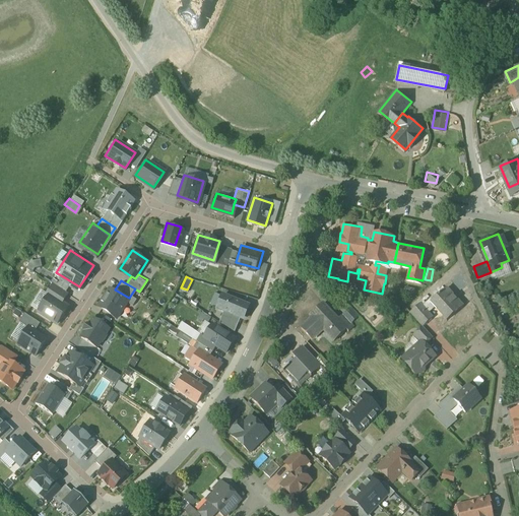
[(48,293),(61,301),(67,291),(53,281),(46,292),(48,293)]
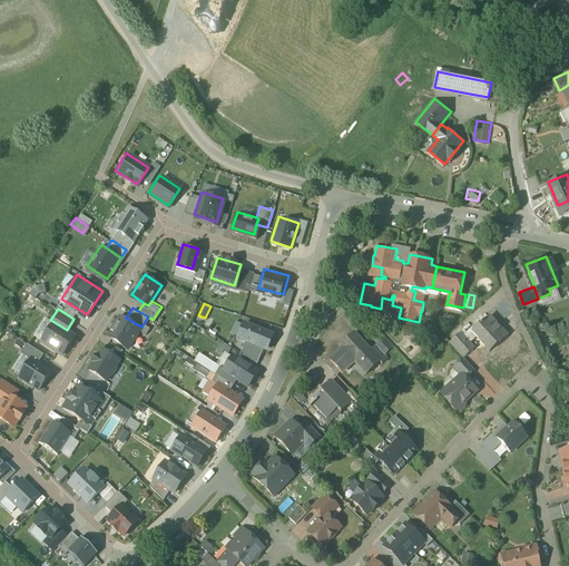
[(118,313),(106,332),(127,345),(139,325),(126,318),(118,313)]
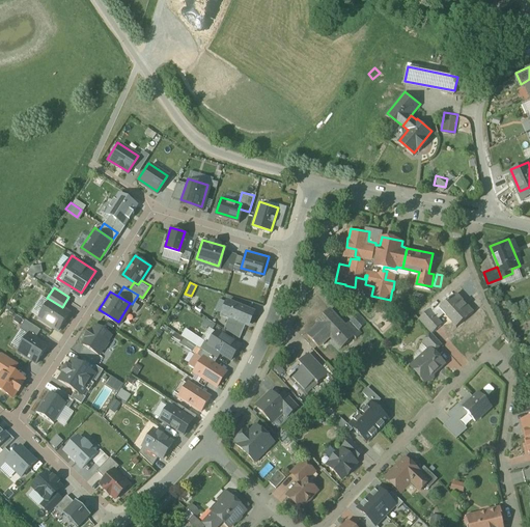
[(474,310),(456,292),(443,304),(441,302),(433,310),(439,317),(447,310),(459,324),(474,310)]
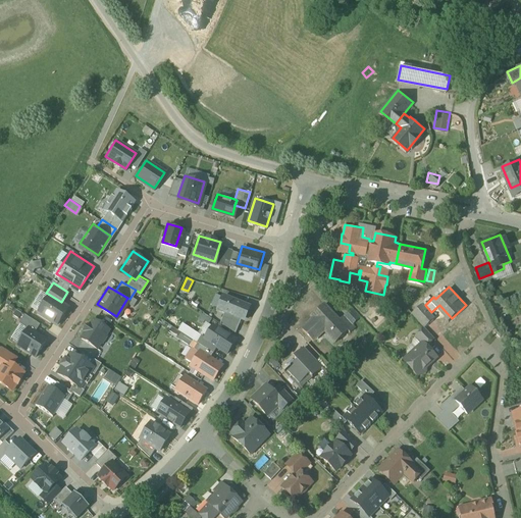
[(216,308),(244,318),(250,303),(223,292),(216,308)]
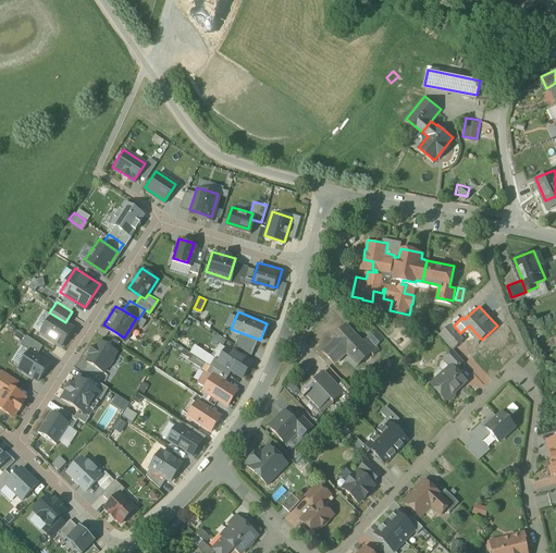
[(40,330),(61,343),(71,327),(65,322),(51,314),(40,330)]
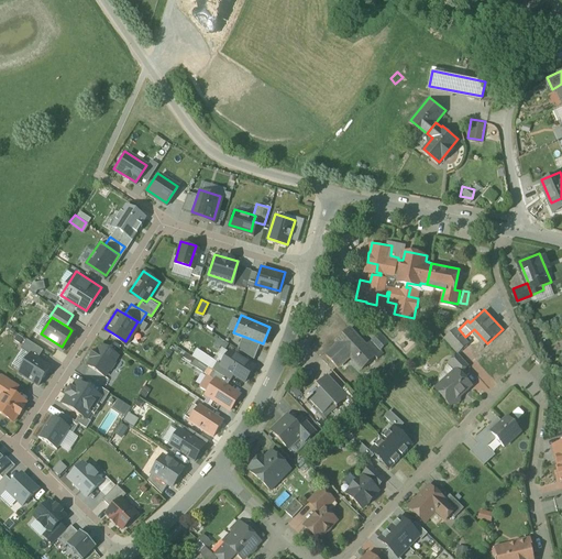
[(351,326),(338,338),(340,341),(328,352),(339,364),(351,353),(363,365),(376,353),(366,343),(351,326)]
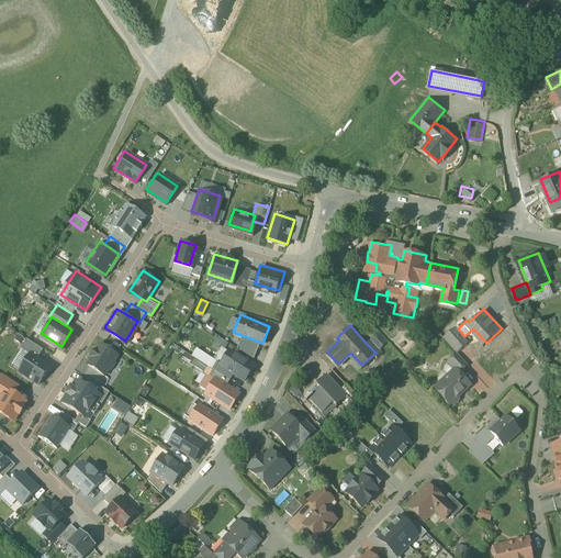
[(458,328),(456,326),(445,336),(450,341),(459,352),(469,342),(458,328)]
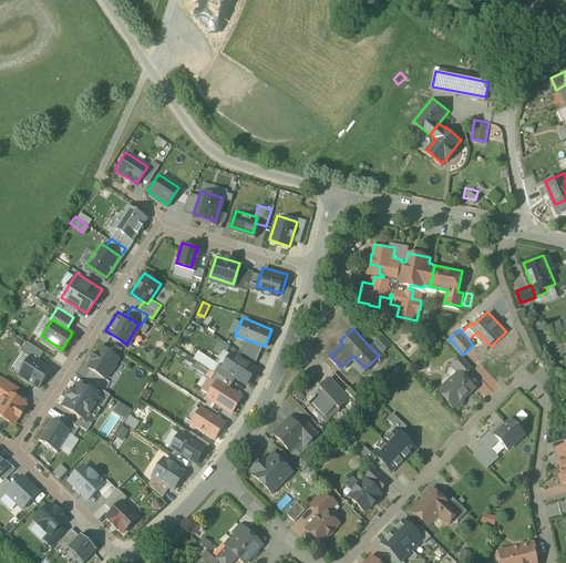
[(391,344),(382,334),(376,339),(384,349),(391,344)]
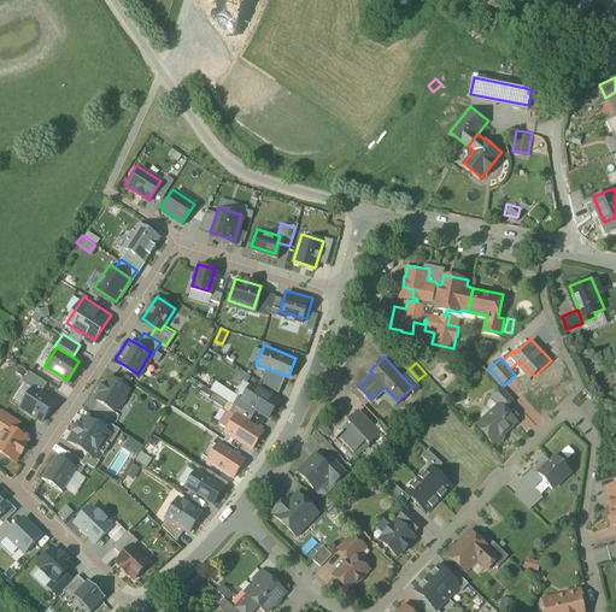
[(409,369),(402,376),(412,387),(415,390),(422,383),(418,380),(409,369)]
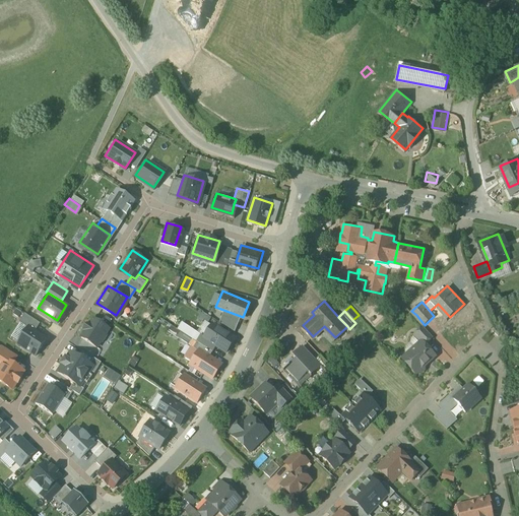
[(91,312),(77,332),(95,344),(110,325),(91,312)]
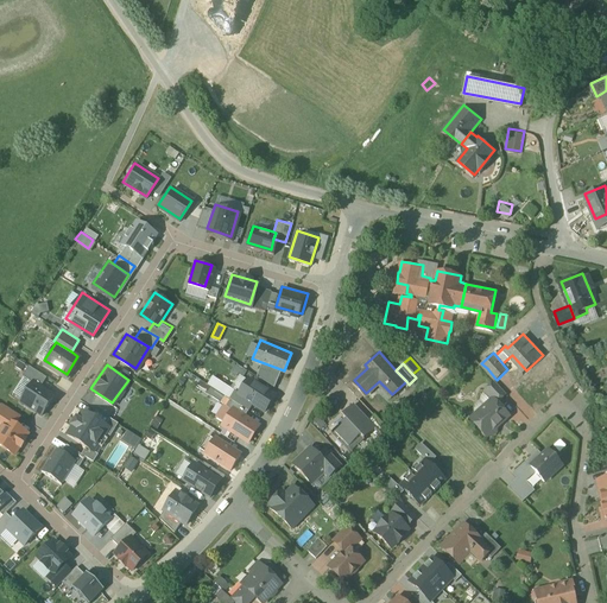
[(276,391),(248,374),(238,391),(265,407),(276,391)]
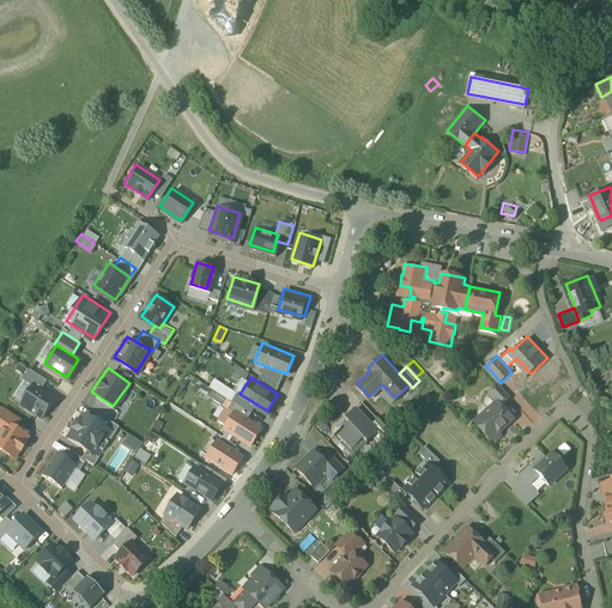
[(56,396),(34,382),(19,405),(42,419),(56,396)]
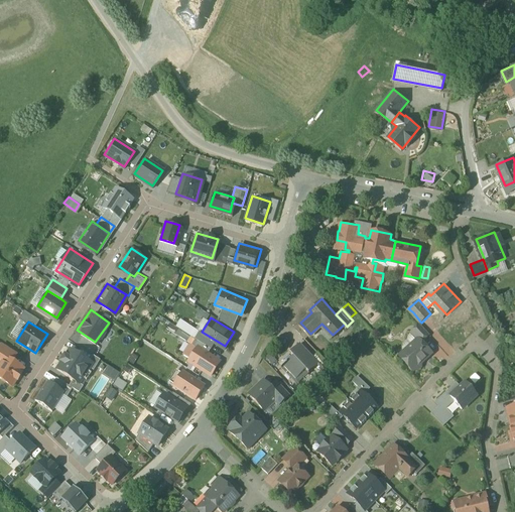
[(421,323),(412,330),(418,337),(419,337),(422,340),(430,333),(421,323)]
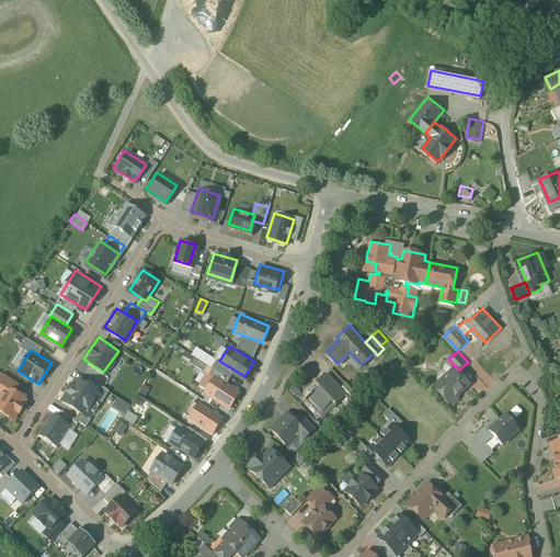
[(214,366),(209,372),(216,376),(216,375),(227,383),(230,377),(214,366)]
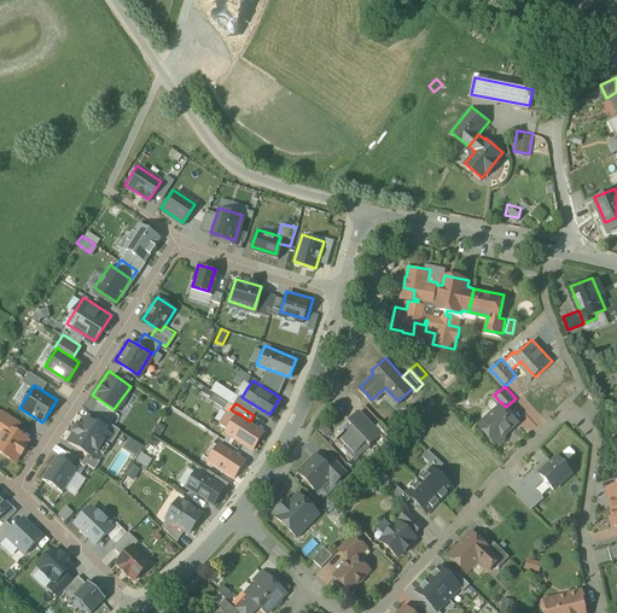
[(501,403),(479,424),(496,441),(498,439),(501,439),(505,436),(505,432),(518,420),(506,407),(502,403),(501,403)]
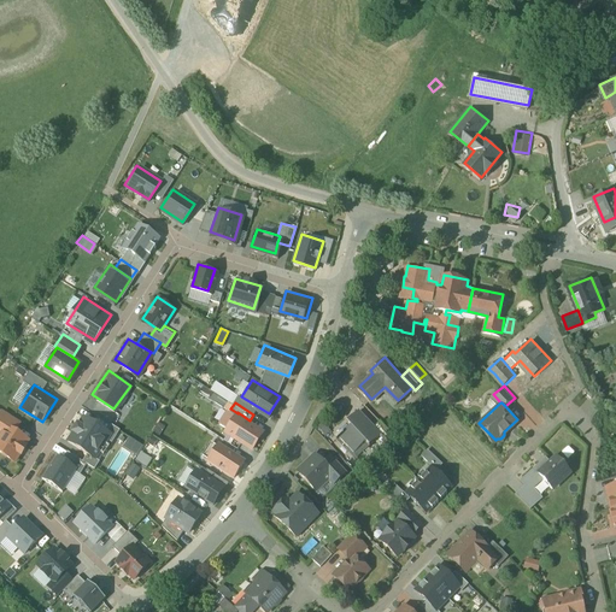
[(7,424),(13,429),(19,419),(0,407),(0,427),(4,429),(7,424)]
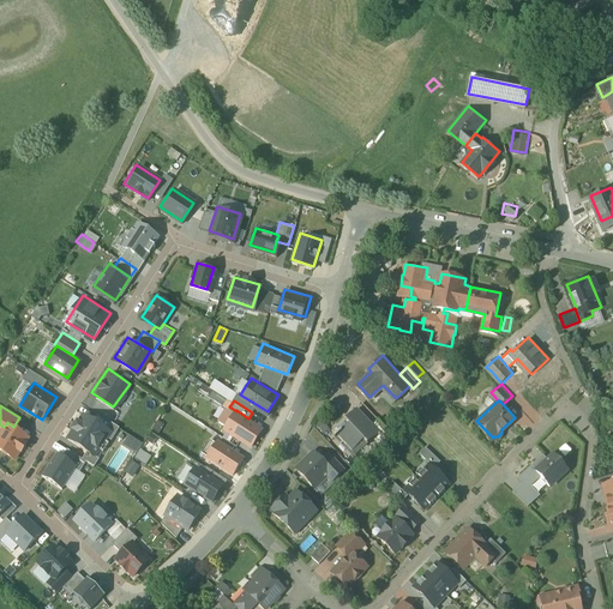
[(236,411),(229,406),(228,405),(220,418),(228,423),(226,427),(252,444),(263,427),(248,418),(236,410),(236,411)]
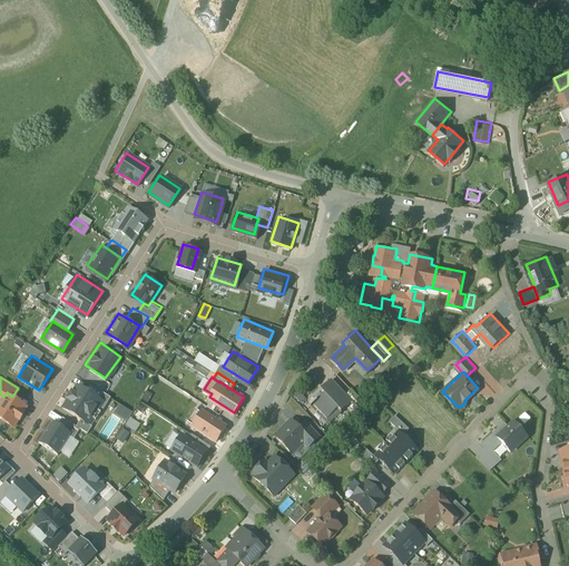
[(344,389),(333,377),(322,388),(325,392),(317,400),(316,399),(311,403),(312,405),(315,402),(322,410),(327,406),(333,412),(339,406),(342,409),(353,399),(347,392),(344,389)]
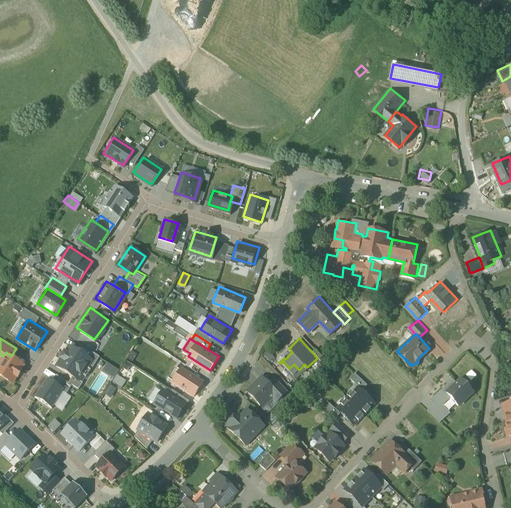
[(68,343),(55,362),(73,374),(85,354),(68,343)]
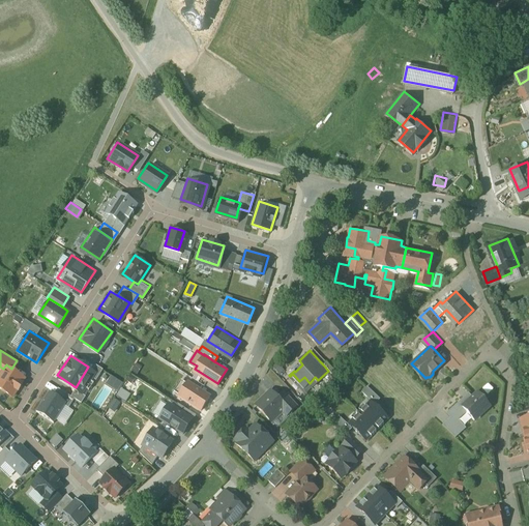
[(342,376),(327,360),(323,364),(328,371),(338,381),(342,376)]
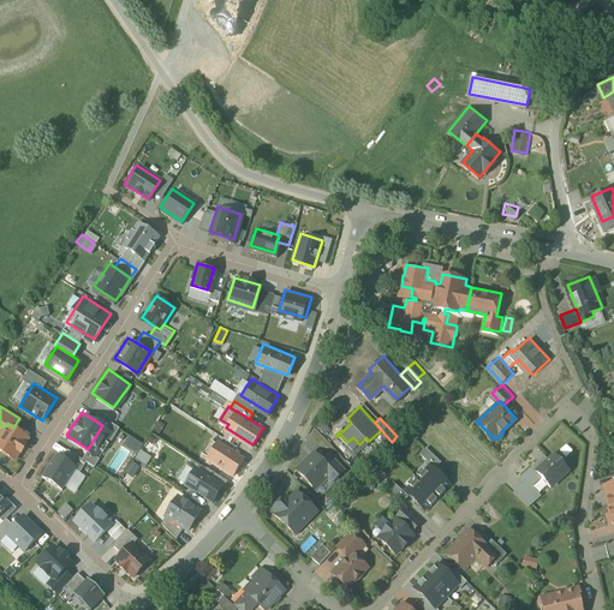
[(13,428),(7,423),(4,428),(0,434),(0,447),(13,456),(27,436),(13,428)]
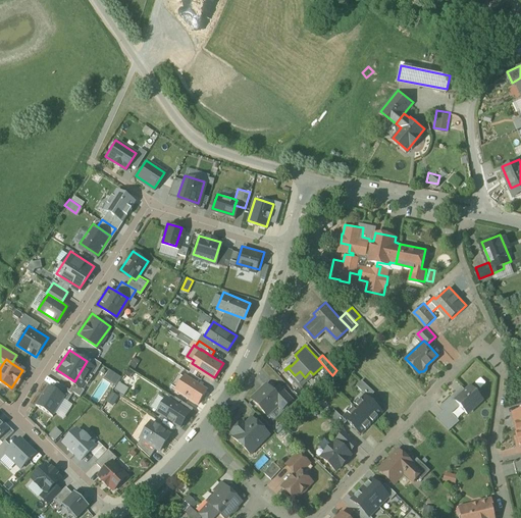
[(103,375),(115,383),(120,374),(108,367),(103,375)]
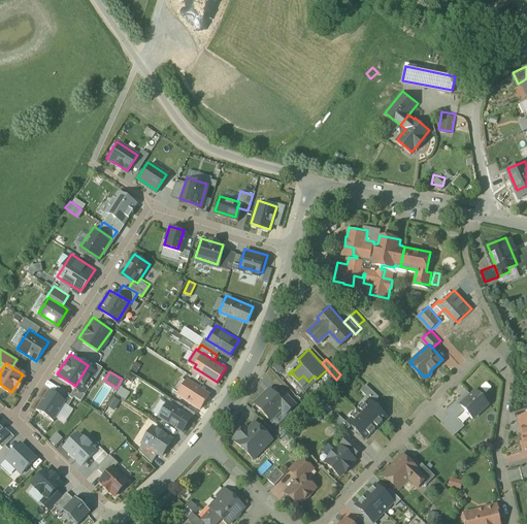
[(186,375),(175,392),(199,406),(209,391),(186,375)]
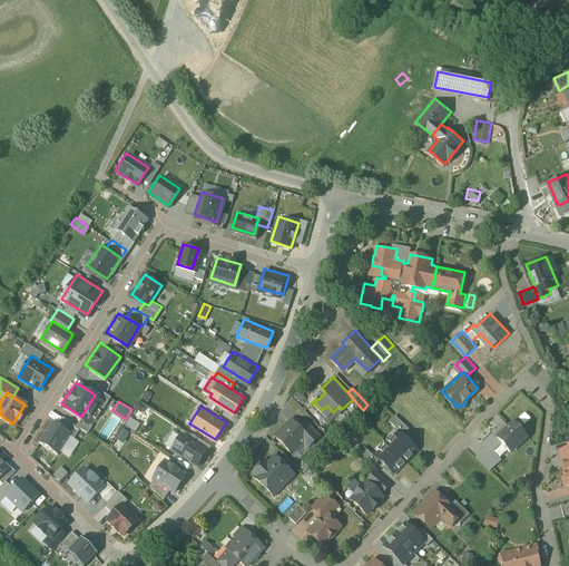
[(135,430),(140,421),(129,415),(124,423),(135,430)]
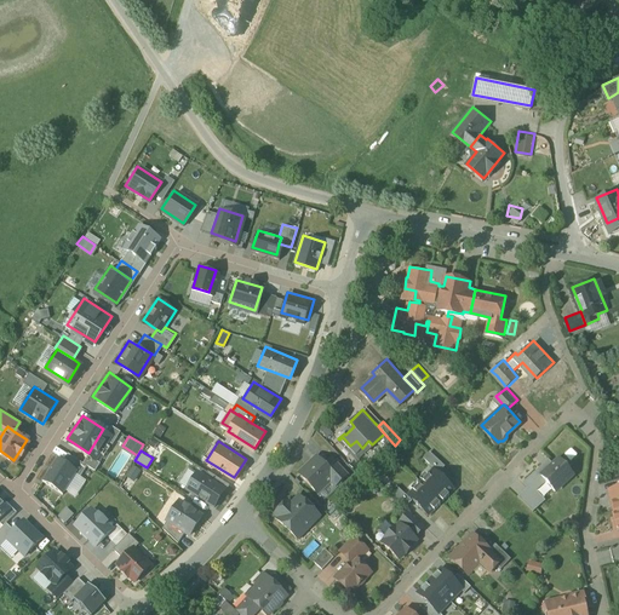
[(78,467),(58,454),(44,478),(63,490),(78,467)]
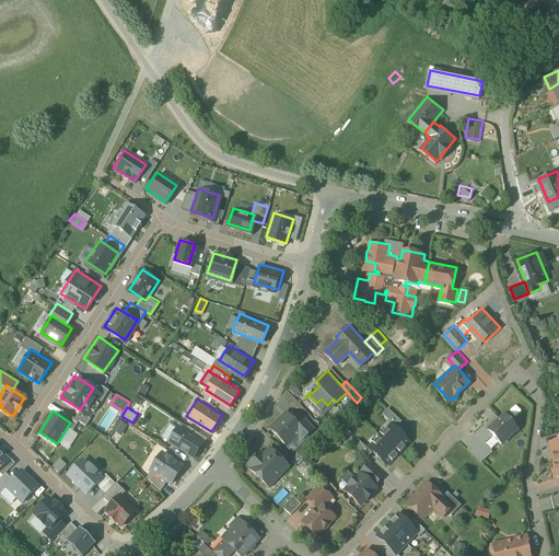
[(295,418),(288,410),(271,426),(288,443),(300,432),(304,428),(295,418)]
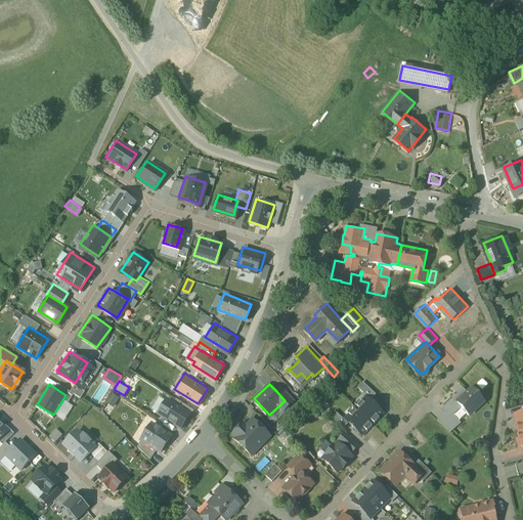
[(474,385),(458,399),(463,404),(470,413),(486,398),(474,385)]
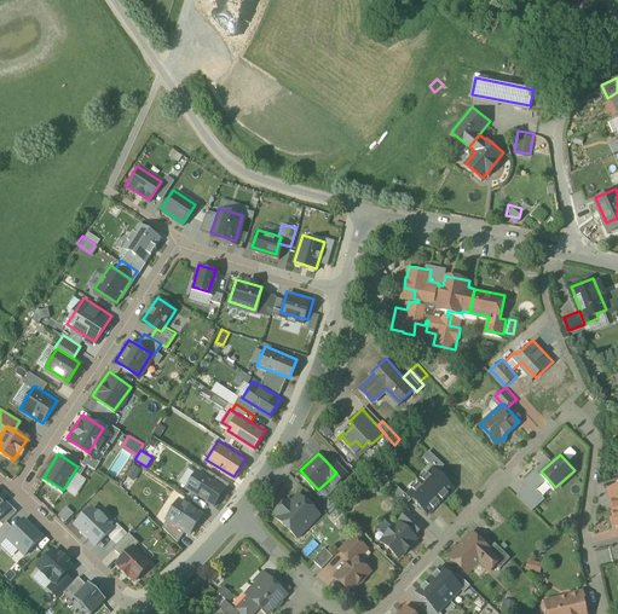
[(348,471),(333,456),(327,462),(336,473),(331,478),(336,482),(348,471)]
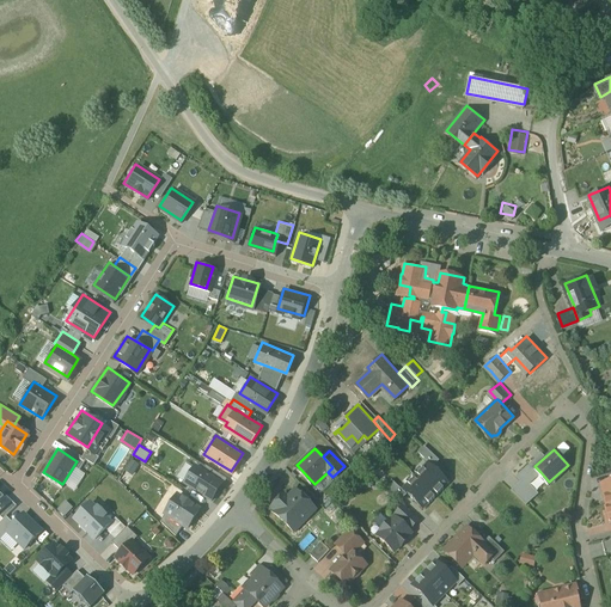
[(543,451),(517,473),(526,485),(541,472),(535,466),(547,455),(543,451)]
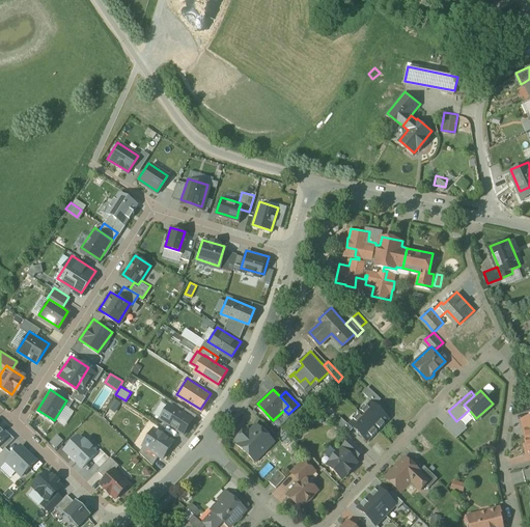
[(389,416),(372,399),(361,411),(379,427),(380,426),(385,421),(385,420),(389,416)]
